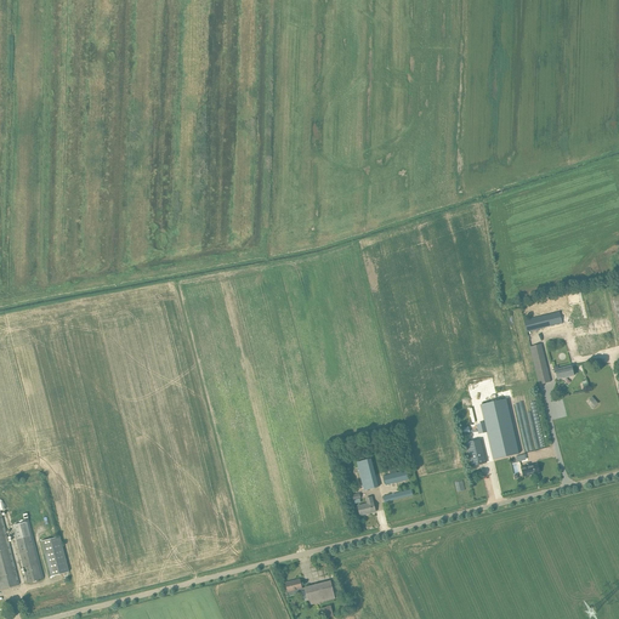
[(606,297),(591,302),(597,327),(601,325),(608,323),(608,322),(612,321),(606,297)]
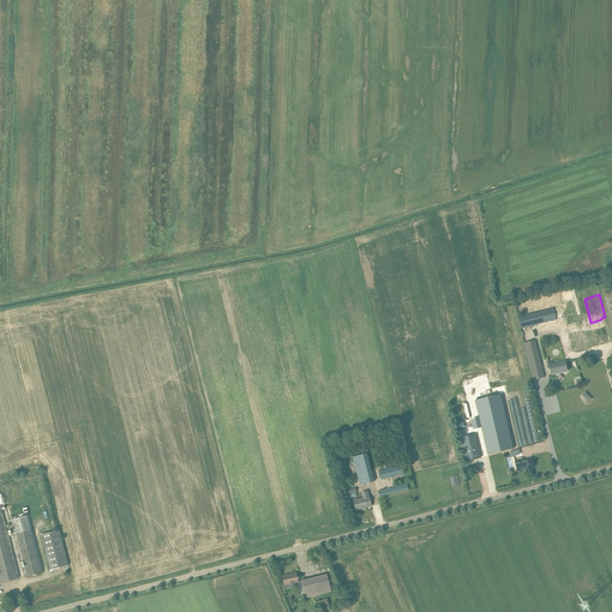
[(521,315),(523,327),(558,318),(555,306),(521,315)]
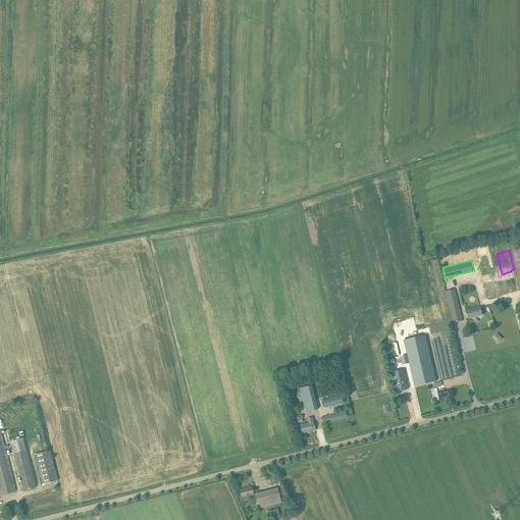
[(517,279),(513,280),(514,284),(509,286),(511,291),(519,288),(517,279)]
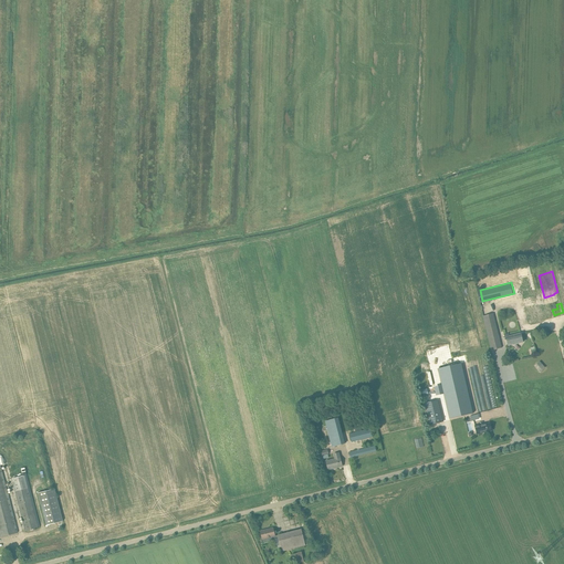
[(530,306),(532,314),(541,313),(539,304),(530,306)]
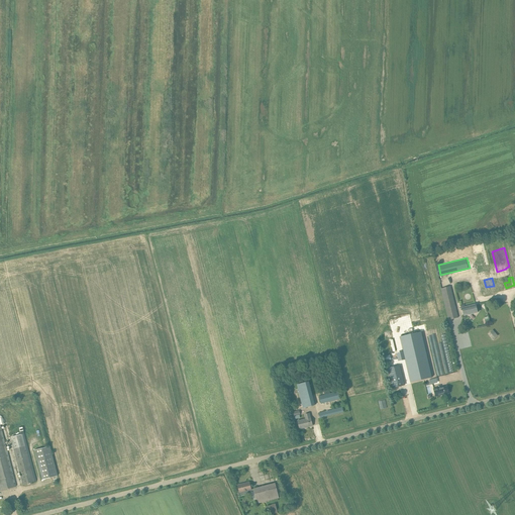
[(459,316),(452,285),(443,287),(450,318),(459,316)]
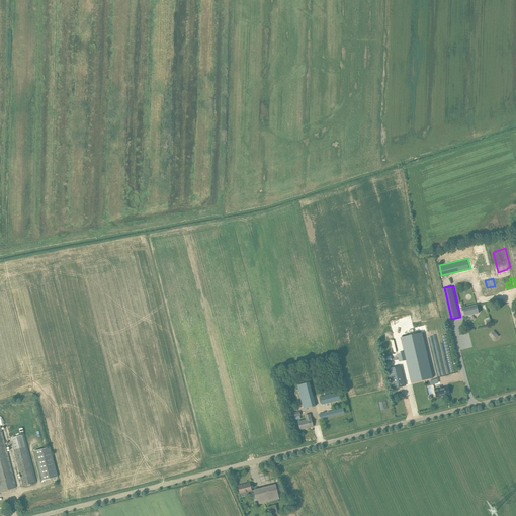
[(467,304),(463,305),(463,308),(464,310),(465,309),(466,315),(481,311),(479,304),(467,306),(467,304)]
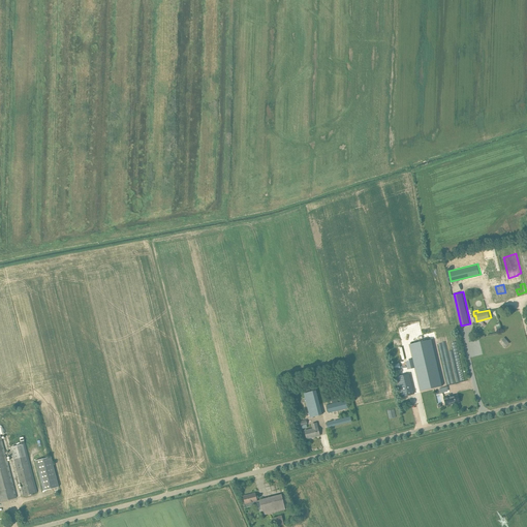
[(510,342),(506,336),(502,340),(506,345),(510,342)]
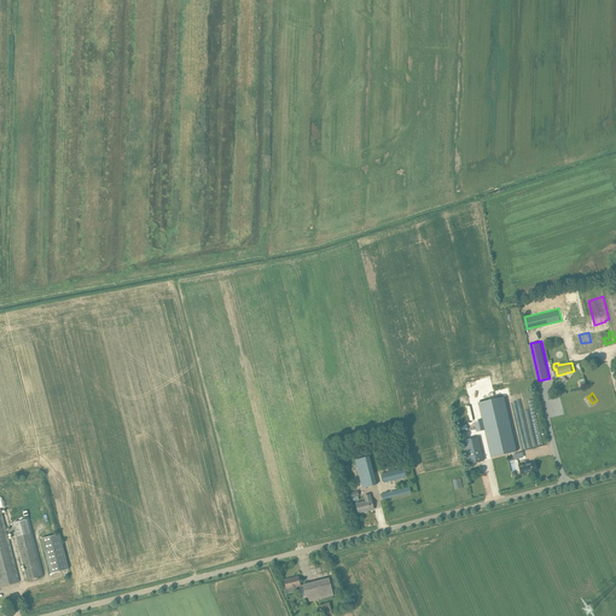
[(506,395),(481,400),(481,401),(493,455),(519,449),(506,395)]
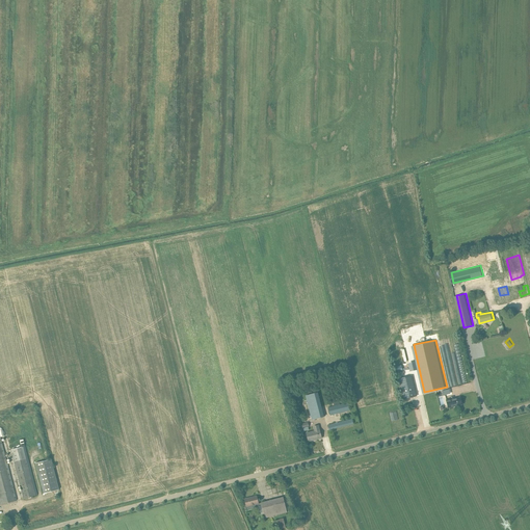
[(419,394),(414,373),(400,376),(405,397),(419,394)]
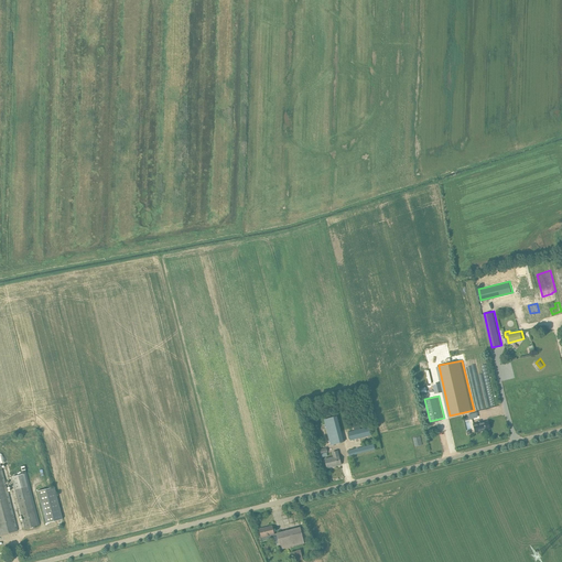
[(345,440),(338,414),(326,418),(333,443),(345,440)]
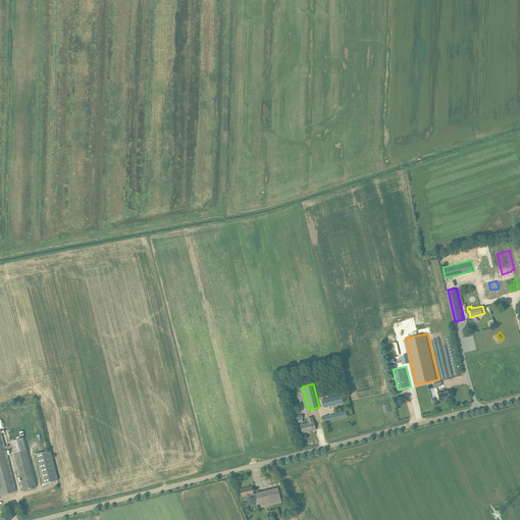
[(456,396),(454,387),(444,391),(444,390),(439,391),(442,399),(456,396)]
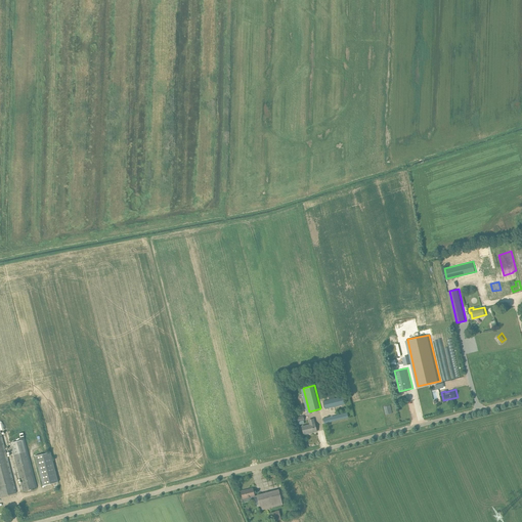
[(345,394),(325,399),(328,407),(347,402),(345,394)]
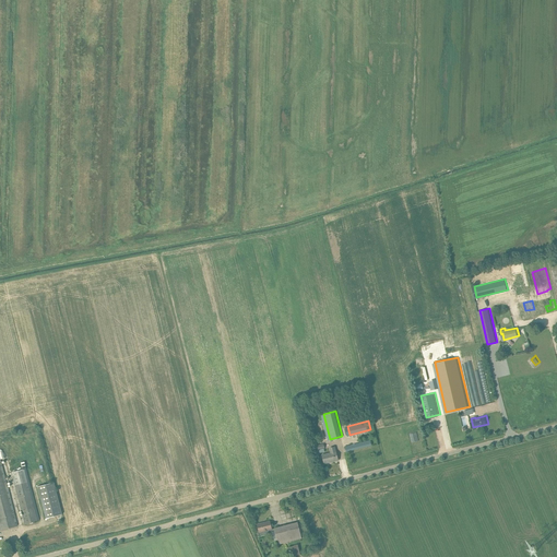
[(374,443),(372,438),(346,445),(348,450),(374,443)]
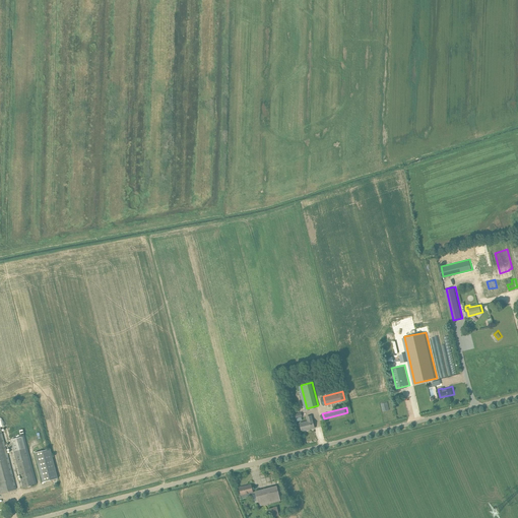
[(314,418),(313,414),(309,415),(310,419),(302,422),(304,430),(316,427),(314,418)]
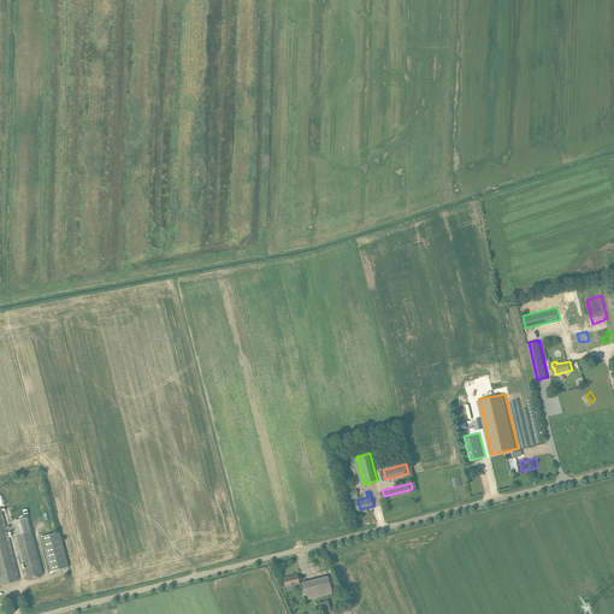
[(0,495),(0,576),(1,583),(22,578),(19,572),(6,520),(11,519),(9,511),(4,511),(3,507),(0,495)]
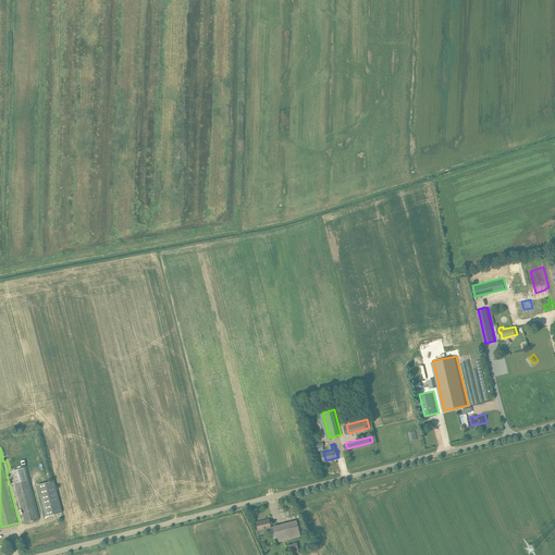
[(25,466),(13,469),(16,482),(25,515),(26,520),(39,517),(41,517),(26,458),(23,459),(25,466)]
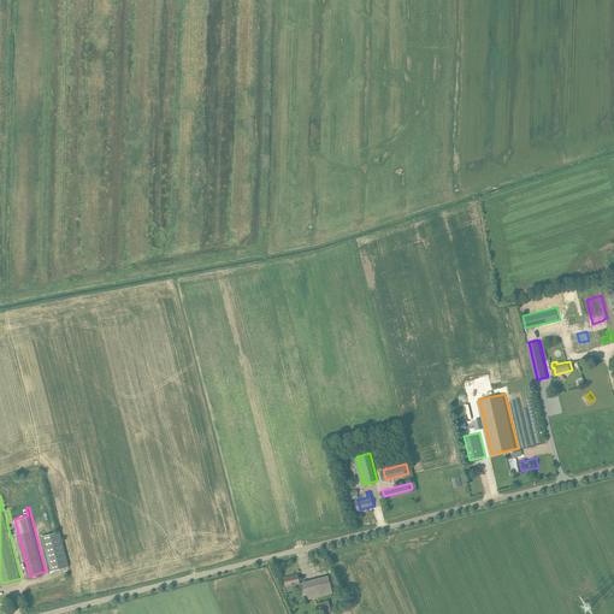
[(62,530),(43,535),(52,570),(70,565),(62,530)]
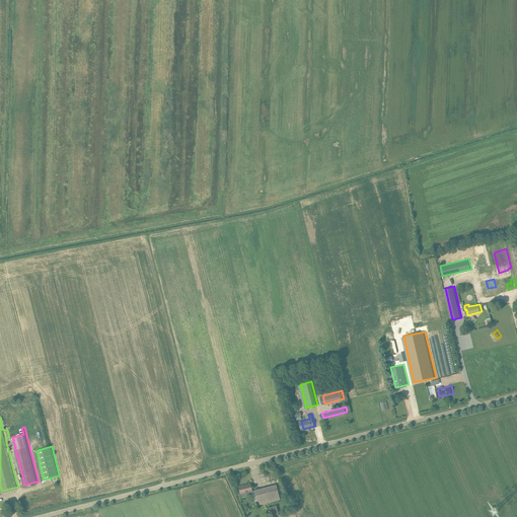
[(254,490),(252,482),(240,485),(243,495),(257,492),(261,504),(282,498),(278,483),(254,490)]
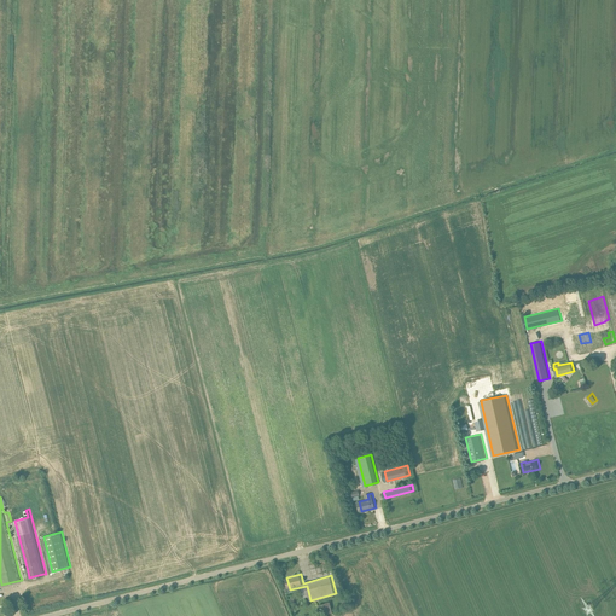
[(335,611),(332,600),(321,603),(324,614),(330,612),(335,611)]
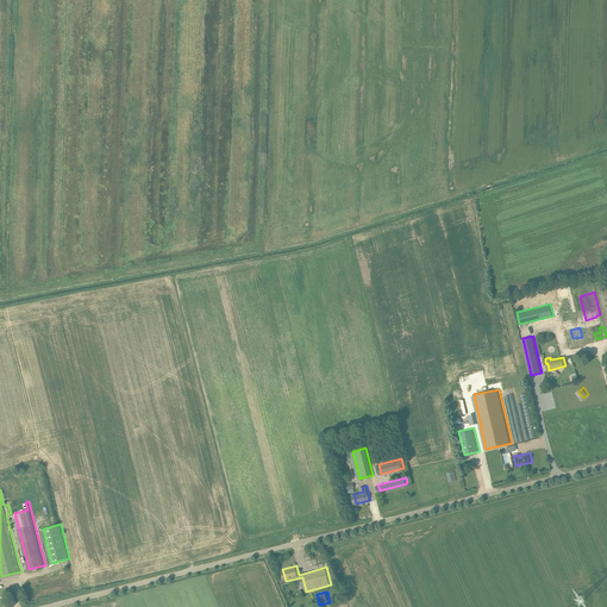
[(587,599),(583,593),(576,598),(581,604),(587,599)]
